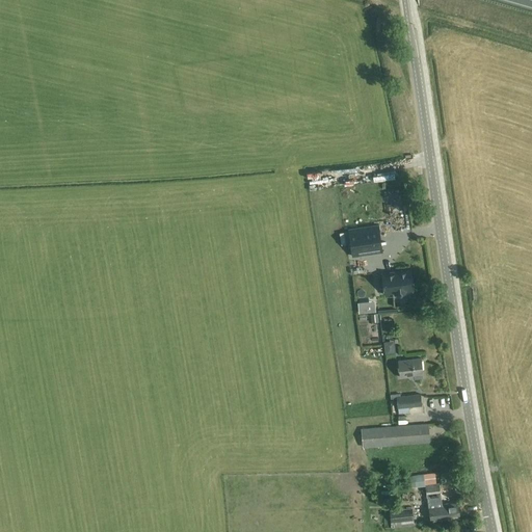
[(296,182),(330,176),(329,168),(295,176),(296,182)]
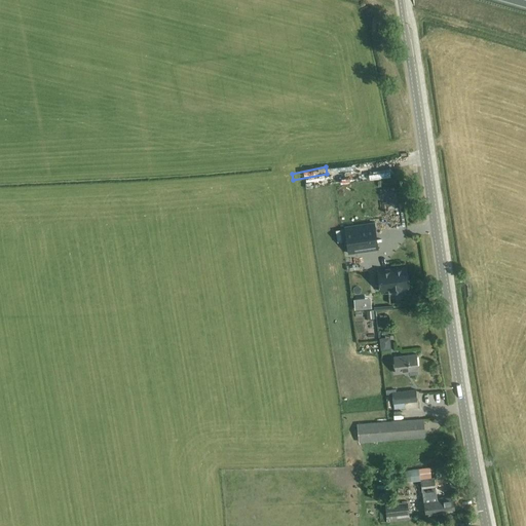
[(374,223),(344,227),(347,248),(354,247),(355,253),(364,252),(369,251),(376,250),(378,249),(377,242),(374,224),(374,223)]
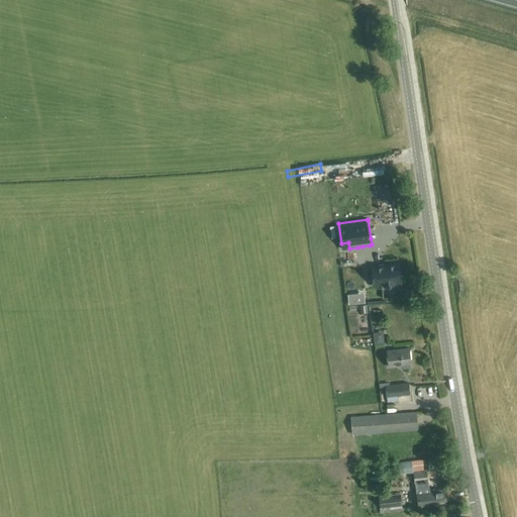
[(374,268),(377,287),(383,286),(383,289),(394,287),(394,284),(401,283),(398,264),(374,268)]
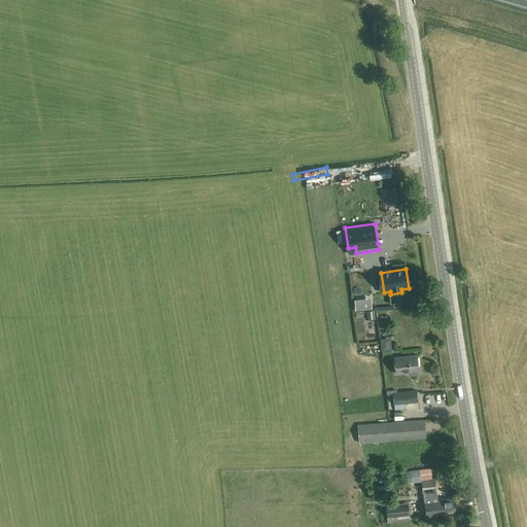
[(417,355),(394,358),(396,375),(410,374),(411,376),(418,376),(418,372),(419,372),(417,355)]
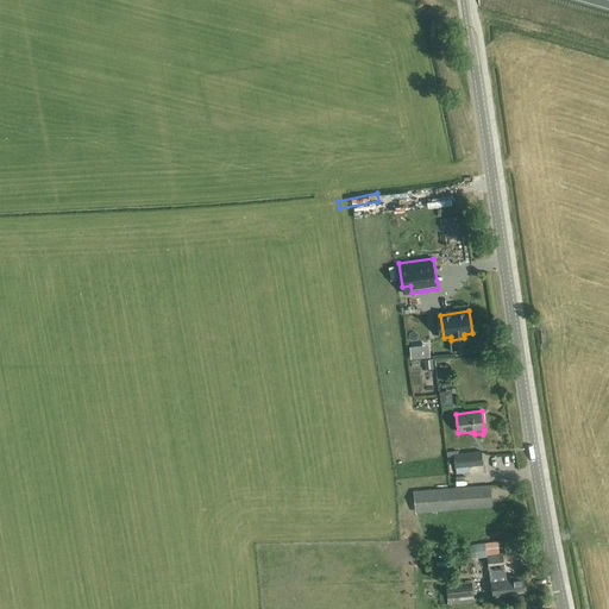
[(458,453),(454,453),(454,456),(457,472),(469,471),(470,475),(484,473),(483,466),(469,468),(469,466),(483,465),(482,451),(458,453)]
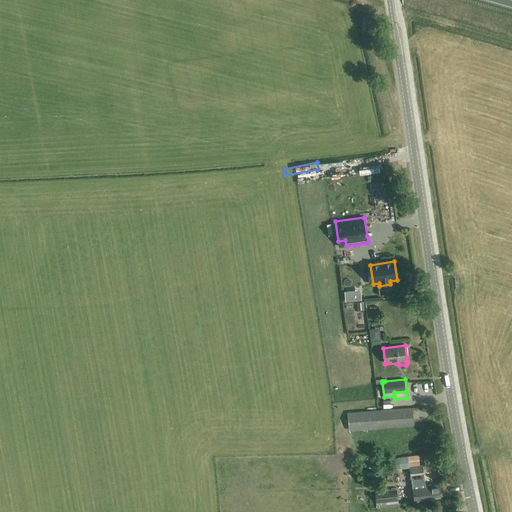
[(349,429),(413,424),(412,406),(348,411),(349,429)]
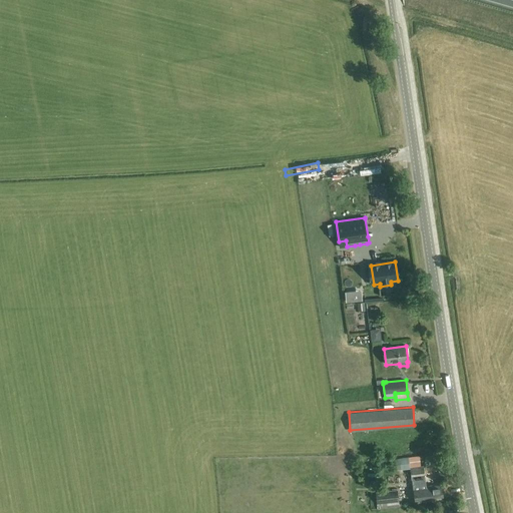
[(419,454),(394,458),(396,468),(409,467),(410,477),(411,477),(415,502),(429,500),(429,498),(443,496),(441,483),(427,485),(424,464),(421,465),(420,459),(419,454)]
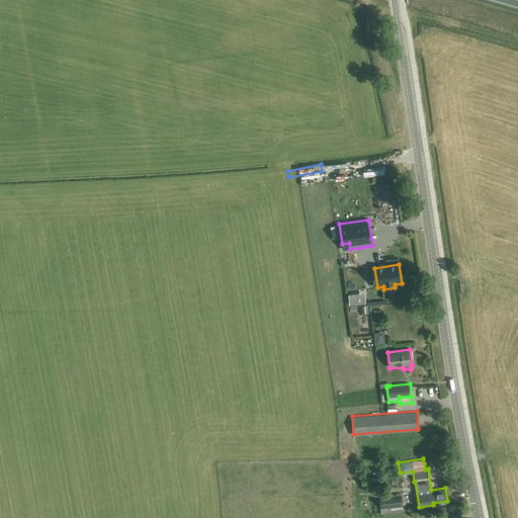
[(392,508),(403,507),(402,495),(379,497),(381,515),(393,514),(392,508)]
